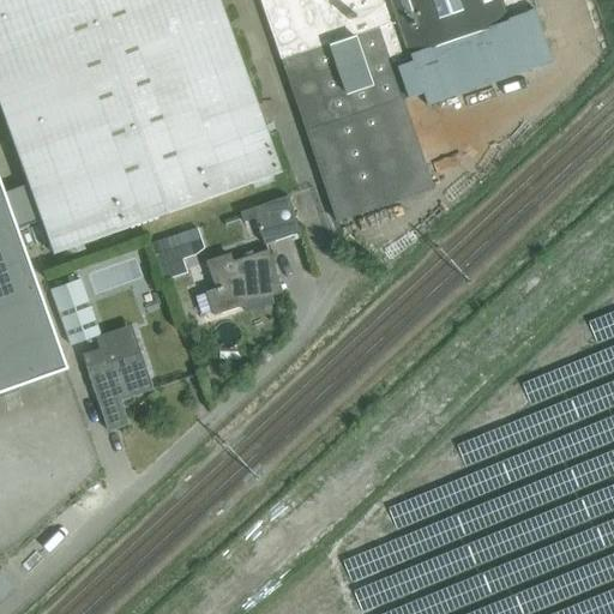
[(16,228),(25,226),(40,220),(52,254),(281,172),(218,0),(0,0),(0,109),(26,184),(4,192),(0,182),(0,392),(66,368),(16,228)]
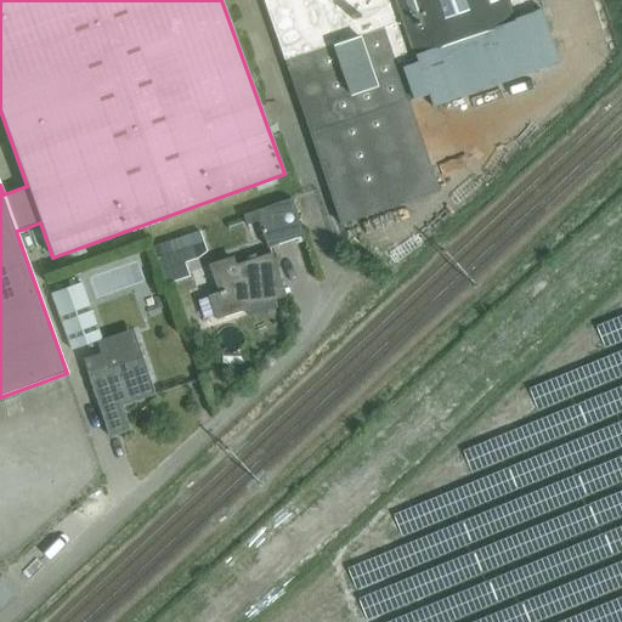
[(533,12),(529,0),(263,0),(340,224),(437,191),(407,100),(427,94),(430,106),(558,62),(539,10),(533,12)]
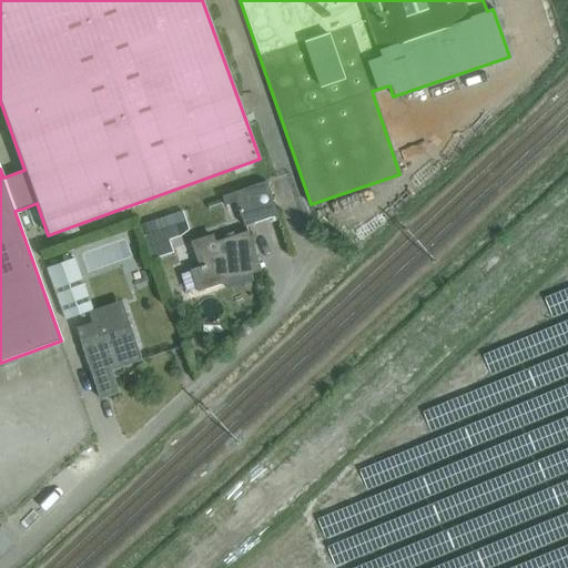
[(447,95),(469,87),(465,78),(444,85),(447,95)]
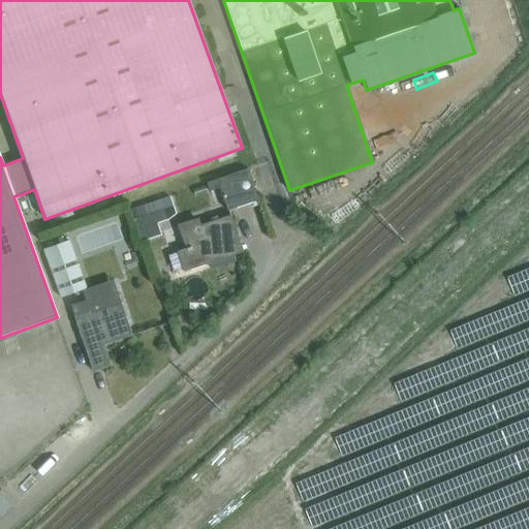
[(247,168),(227,176),(206,183),(209,191),(219,188),(226,211),(257,200),(247,168)]
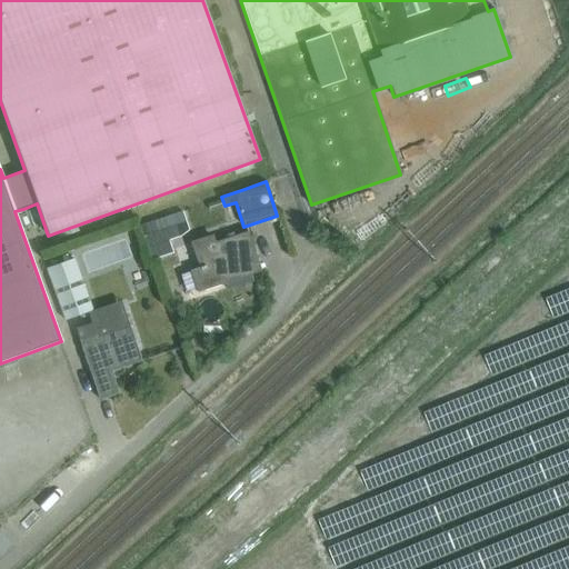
[(180,241),(172,220),(163,223),(148,229),(156,249),(180,241)]
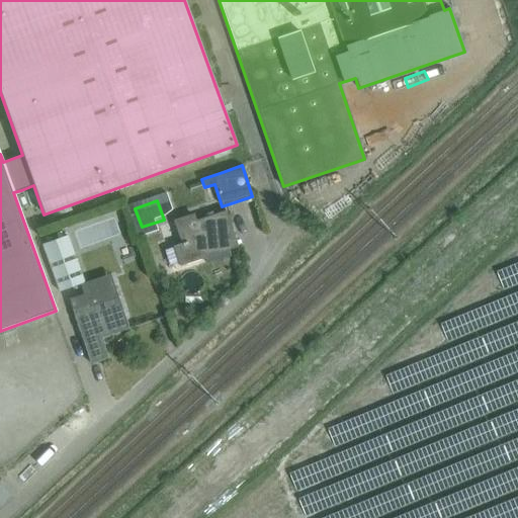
[(128,230),(119,206),(100,213),(109,237),(128,230)]
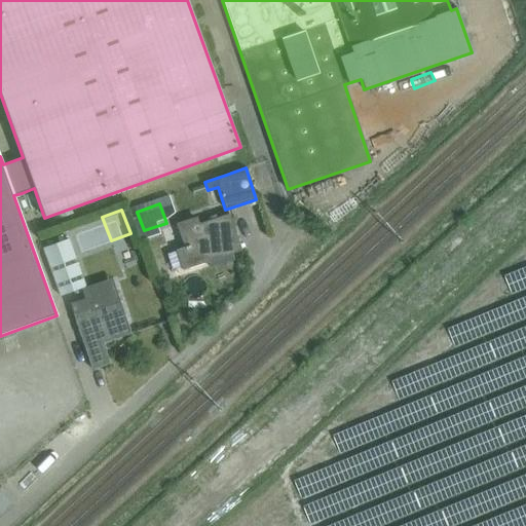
[(229,215),(210,221),(196,225),(195,220),(177,226),(184,249),(177,252),(182,267),(208,259),(207,254),(238,243),(229,215)]
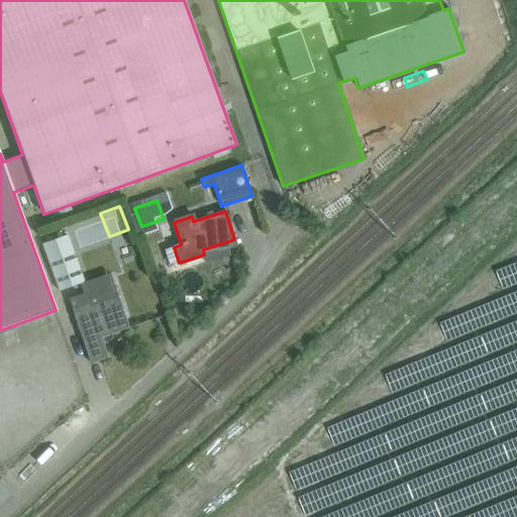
[(41,243),(59,291),(83,282),(67,235),(41,243)]
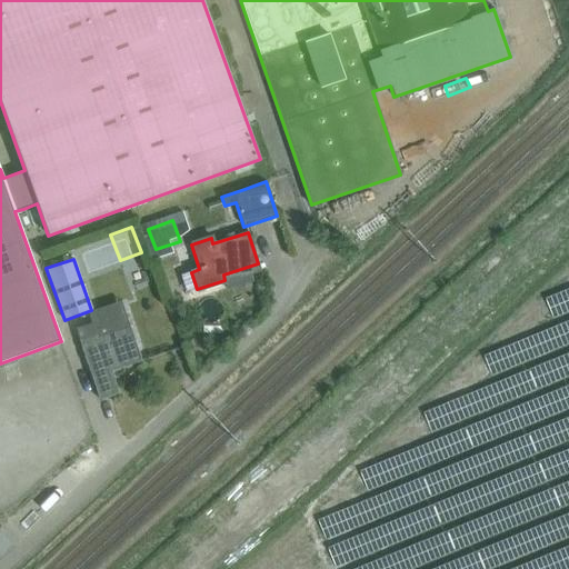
[(140,361),(125,312),(76,329),(99,399),(118,392),(110,370),(140,361)]
